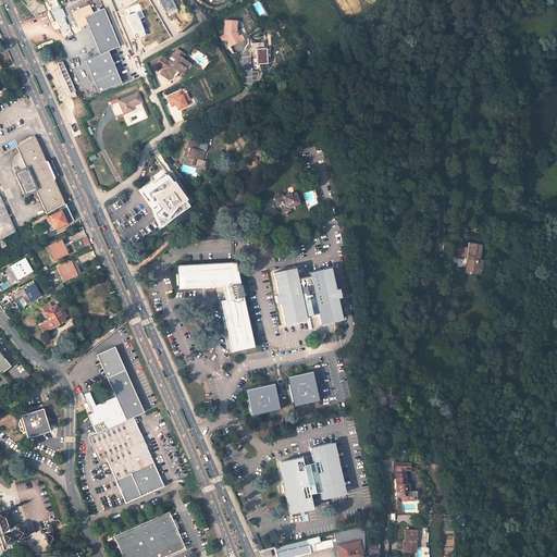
[(71,22),(64,4),(49,11),(58,33),(70,28),(67,24),(71,22)]
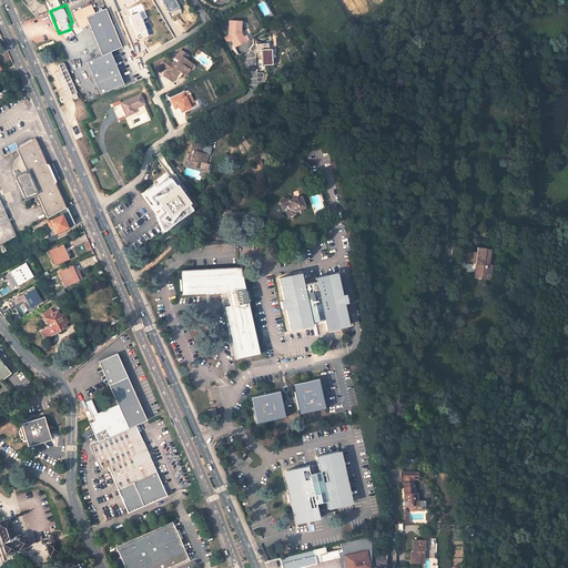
[(102,59),(122,51),(107,11),(95,16),(92,8),(74,16),(80,31),(87,29),(85,27),(89,26),(90,28),(102,59)]
